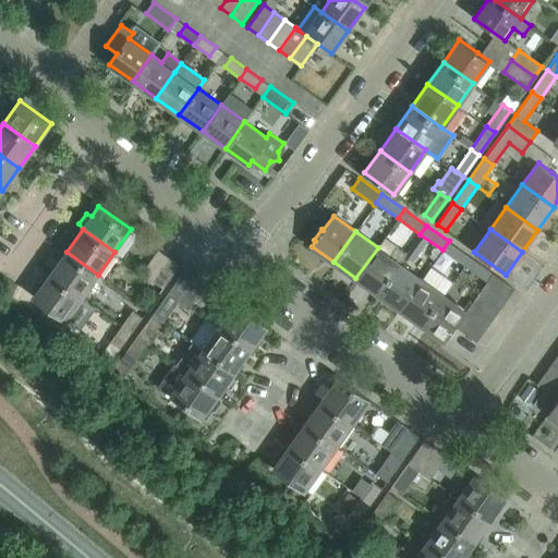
[(470,256),(449,241),(443,250),(464,265),(470,256)]
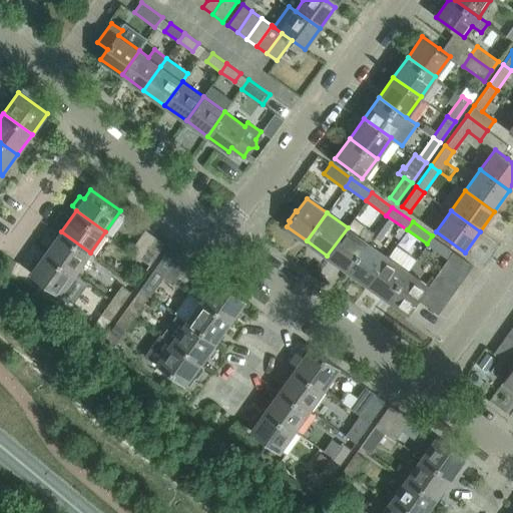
[(348,270),(368,241),(374,232),(365,225),(358,234),(348,227),(327,255),(348,270)]
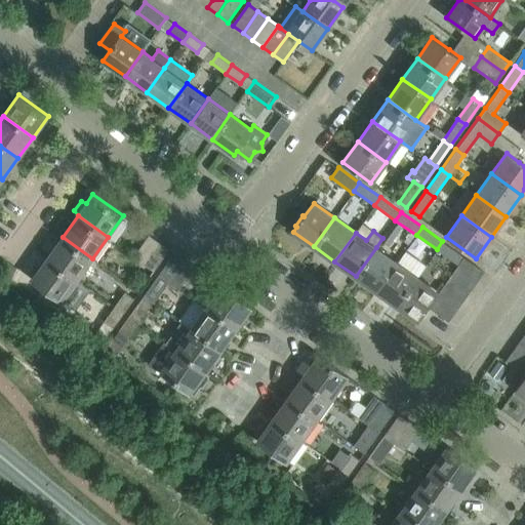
[(144,264),(159,241),(149,235),(137,251),(133,256),(144,264)]
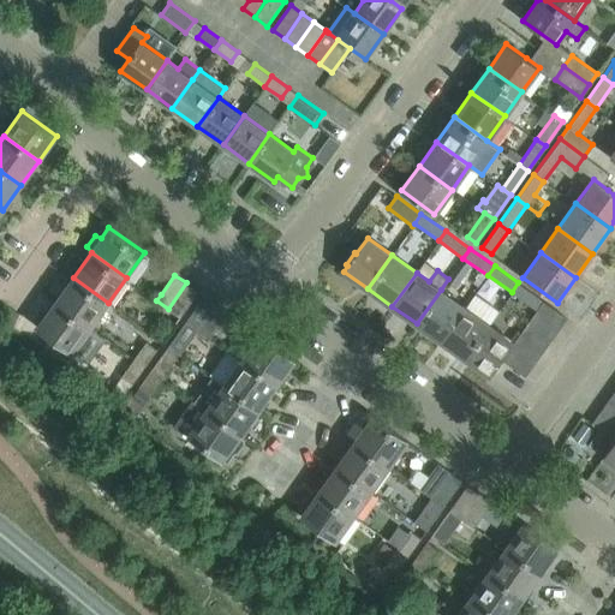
[(108,303),(73,278),(55,303),(90,328),(108,303)]
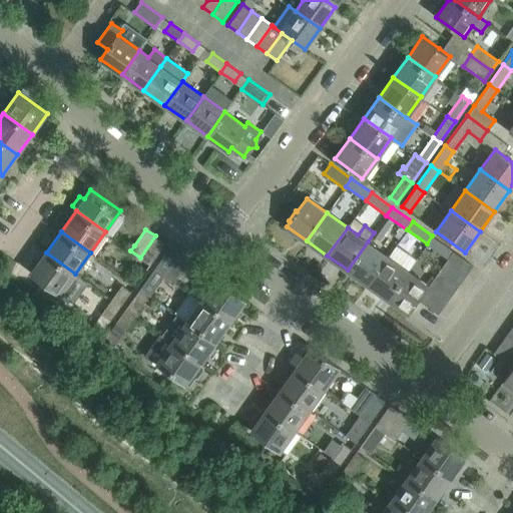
[(153,260),(165,243),(155,235),(140,258),(150,264),(153,260)]
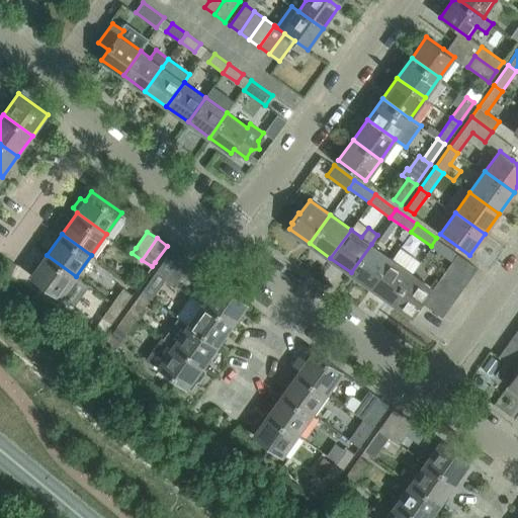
[(458,254),(436,238),(431,246),(452,262),(458,254)]
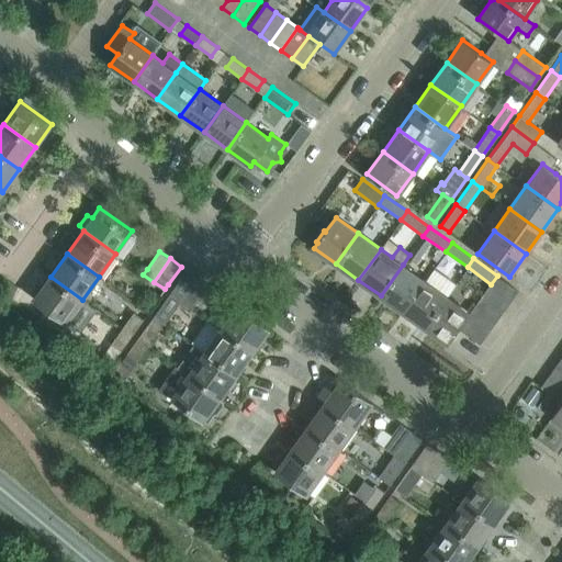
[(403,312),(425,281),(431,272),(428,270),(422,279),(403,265),(381,295),(403,312)]
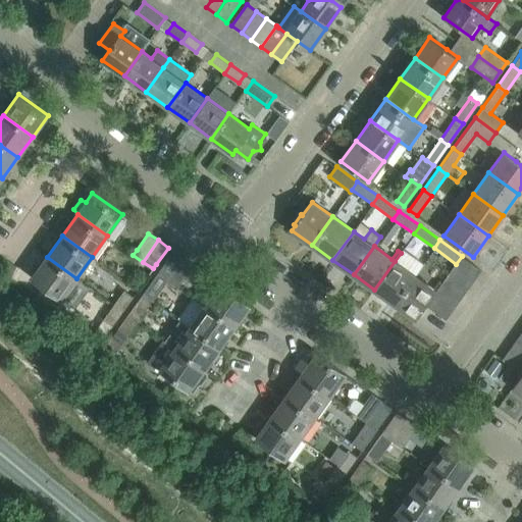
[(168,279),(184,258),(173,251),(161,268),(158,272),(168,279)]
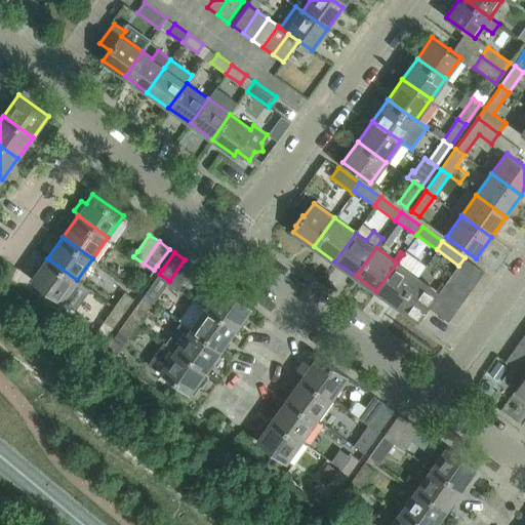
[(484,272),(468,259),(465,257),(458,266),(456,268),(477,282),(484,272)]
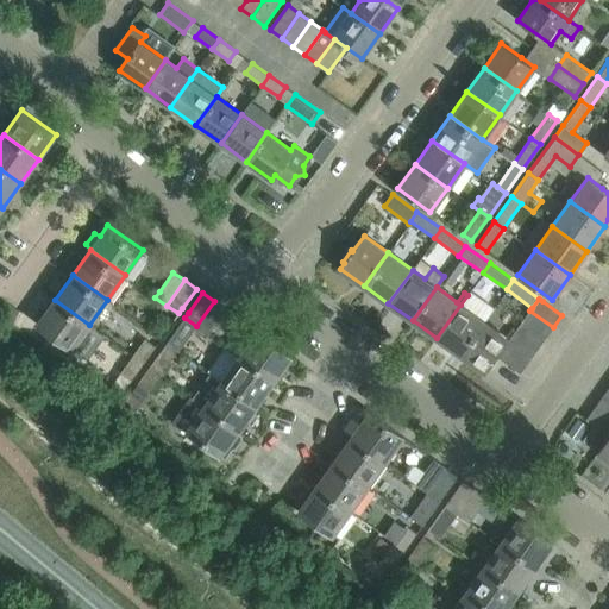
[(89,325),(55,300),(37,324),(71,349),(89,325)]
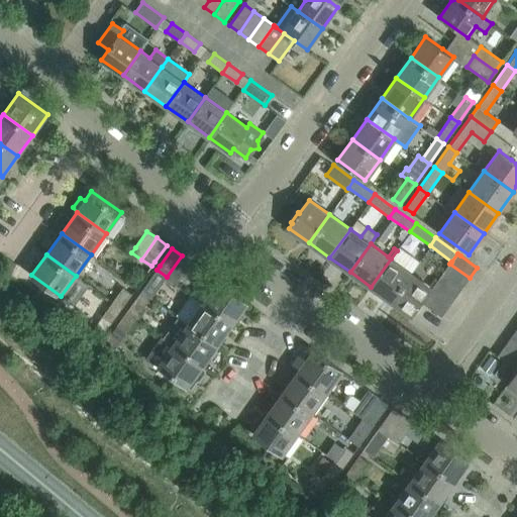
[(180,280),(192,263),(182,255),(167,277),(177,284),(180,280)]
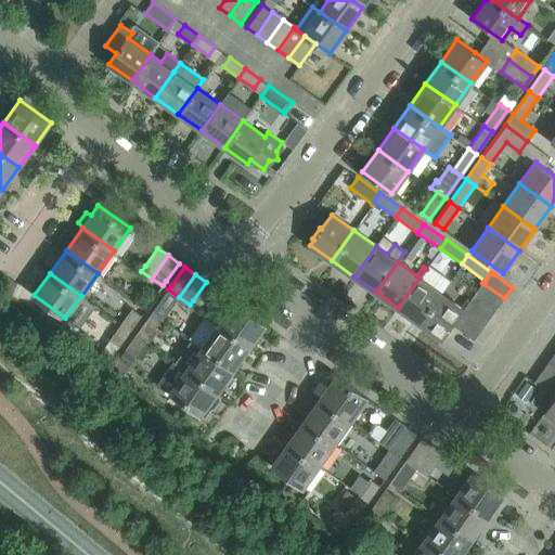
[(421,324),(442,293),(420,278),(398,308),(421,324)]
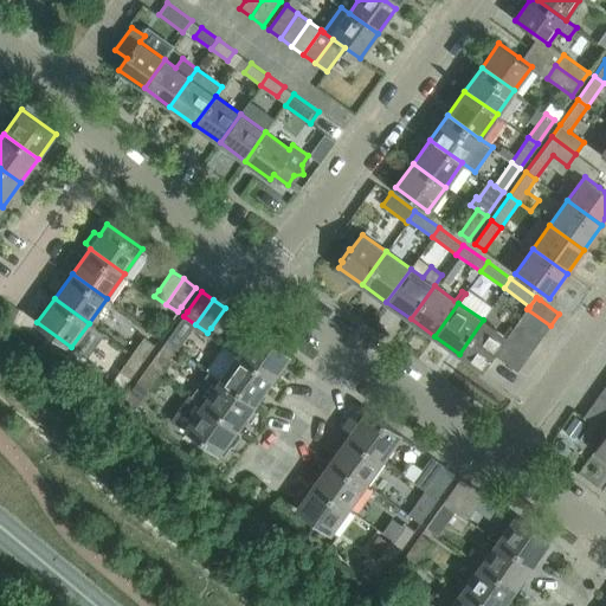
[(550,326),(527,309),(519,321),(542,337),(550,326)]
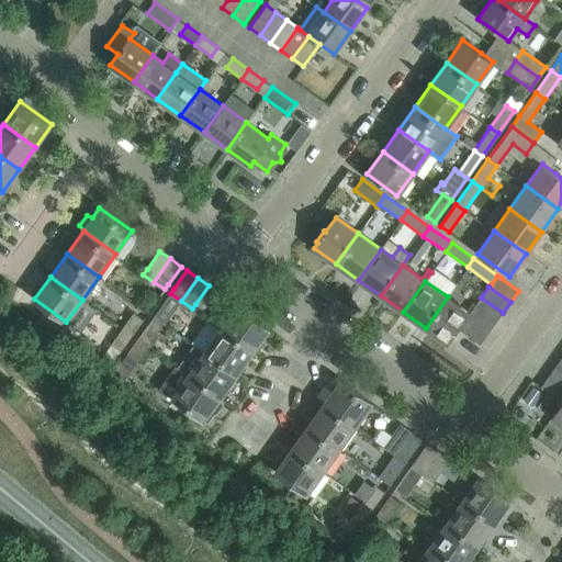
[(467,317),(474,307),(476,304),(473,302),(468,311),(448,296),(426,328),(448,344),(459,328),(467,317)]
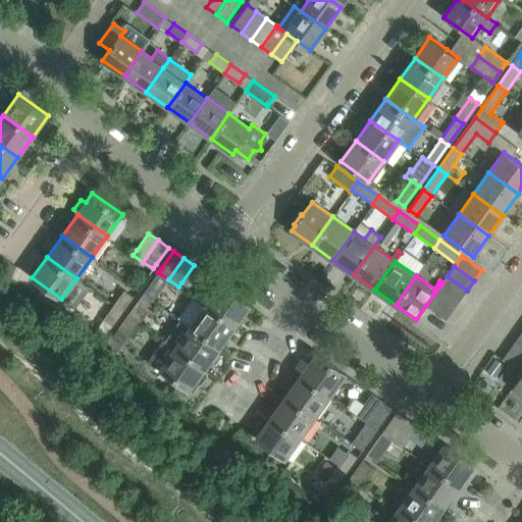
[(467,291),(447,276),(442,282),(440,285),(460,300),(467,291)]
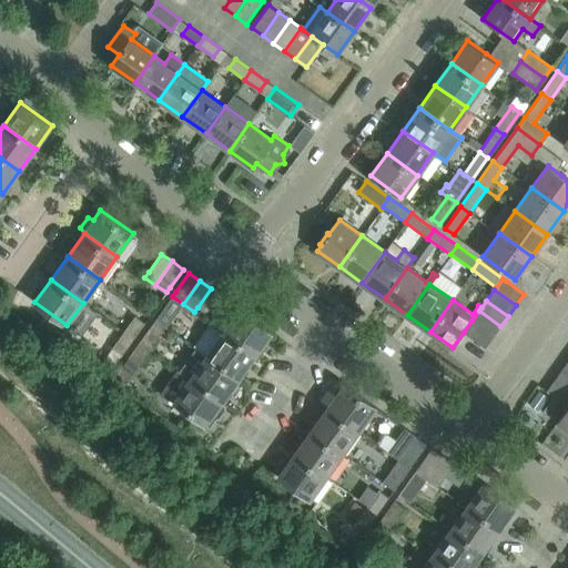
[(164,308),(156,320),(165,326),(168,327),(175,316),(164,308)]
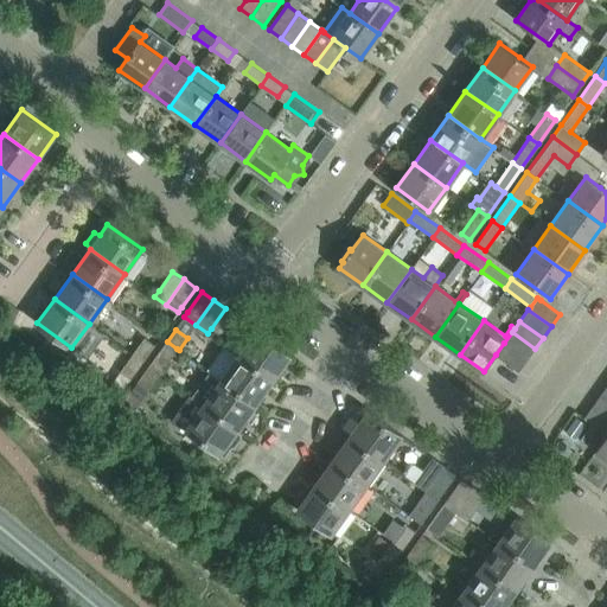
[(273,381),(291,356),(256,331),(238,356),(273,381)]
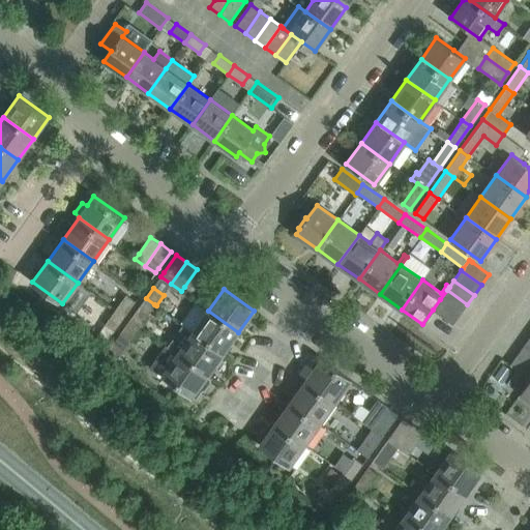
[(467,304),(447,290),(440,299),(460,314),(467,304)]
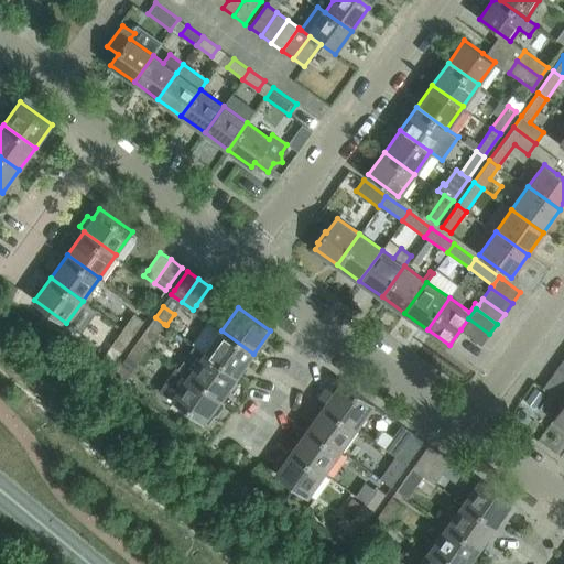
[(133,315),(123,329),(133,336),(143,322),(133,315)]
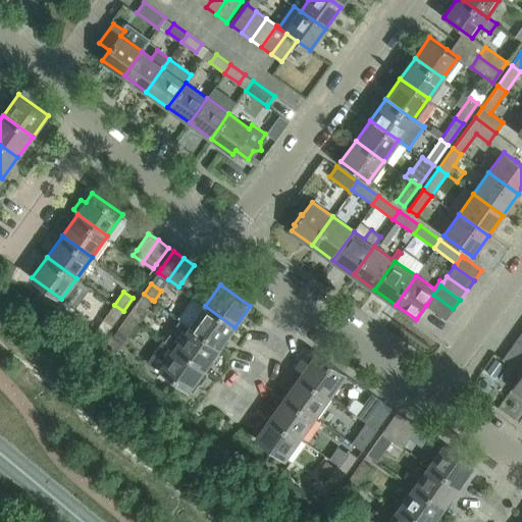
[(144,294),(128,315),(138,321),(152,300),(144,294)]
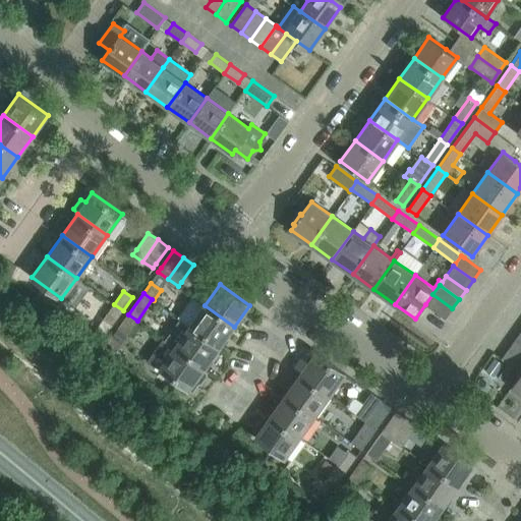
[(452,308),(432,294),(425,304),(446,319),(452,308)]
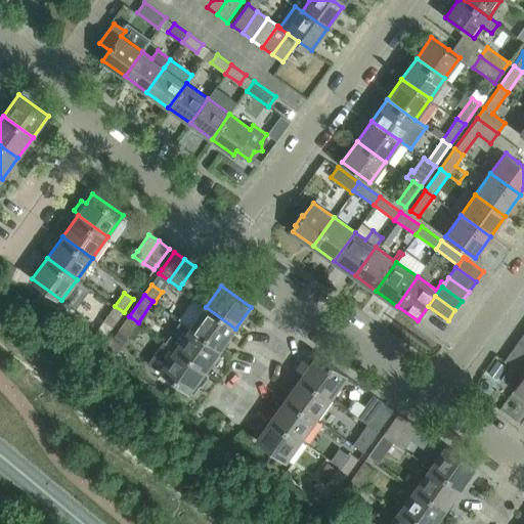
[(114,326),(124,312),(115,306),(104,320),(114,326)]
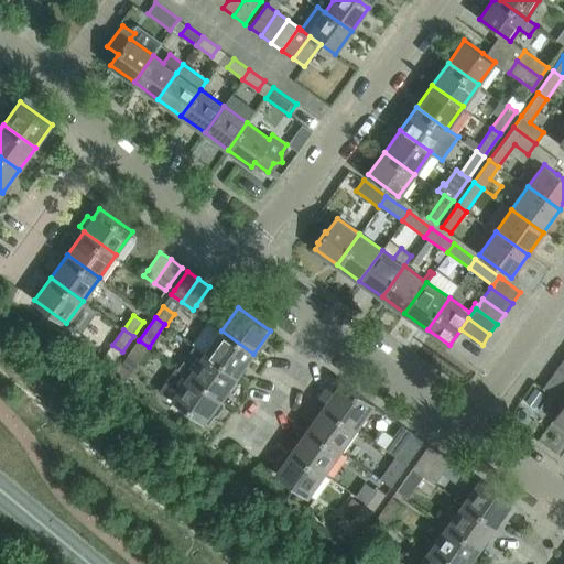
[(237,376),(253,354),(221,331),(205,353),(237,376)]
